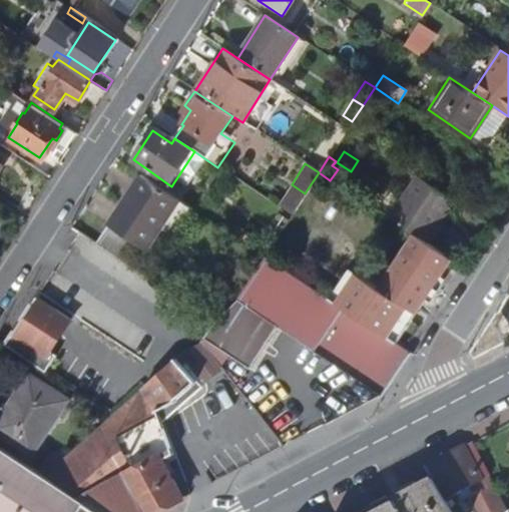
[(139,175),(96,242),(122,260),(166,192),(139,175)]
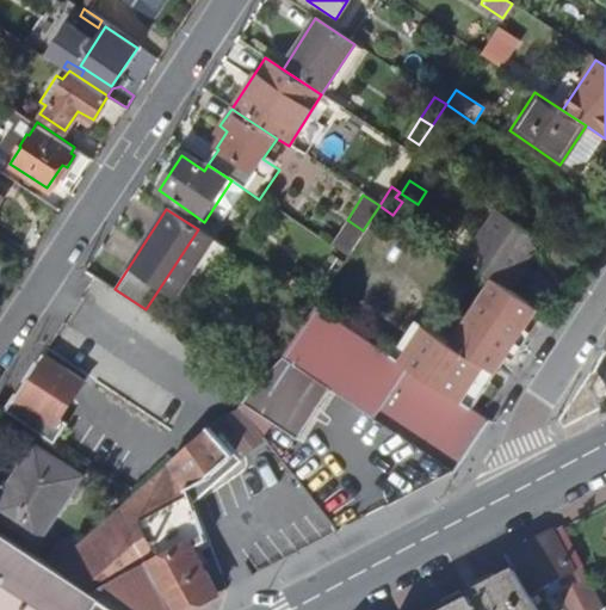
[(494,209),(461,259),(490,279),(492,281),(505,288),(520,264),(513,259),(531,233),(494,209)]
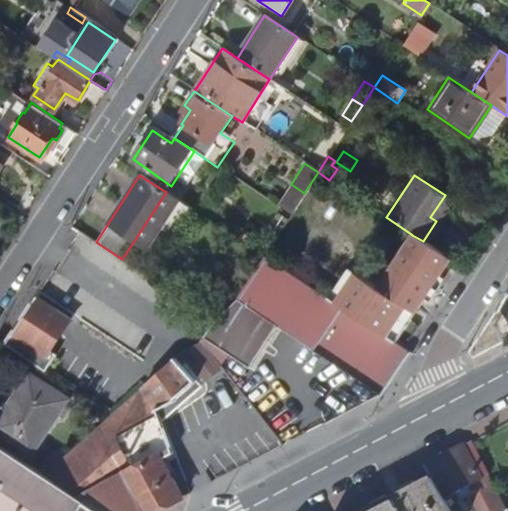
[(291,184),(276,206),(290,215),(304,193),(291,184)]
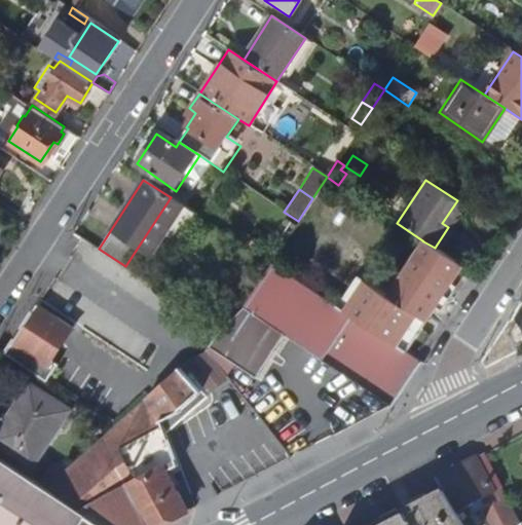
[(239,230),(233,239),(247,248),(253,238),(239,230)]
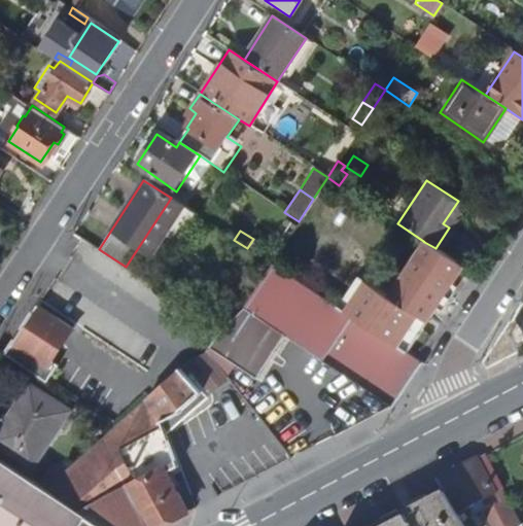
[(436,248),(424,242),(388,297),(363,282),(344,312),(350,316),(396,346),(417,316),(425,321),(462,267),(436,248)]
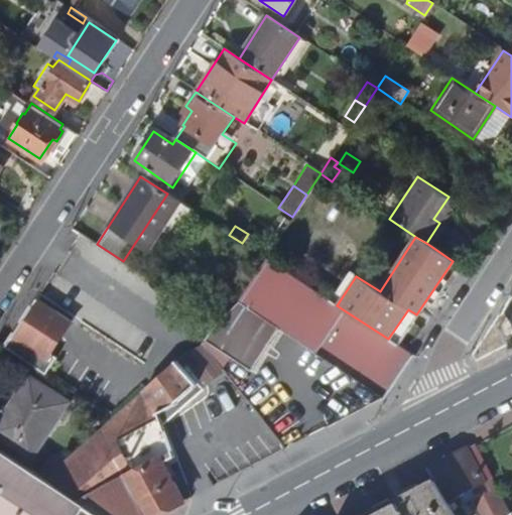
[(276,240),(265,258),(274,264),(287,247),(276,240)]
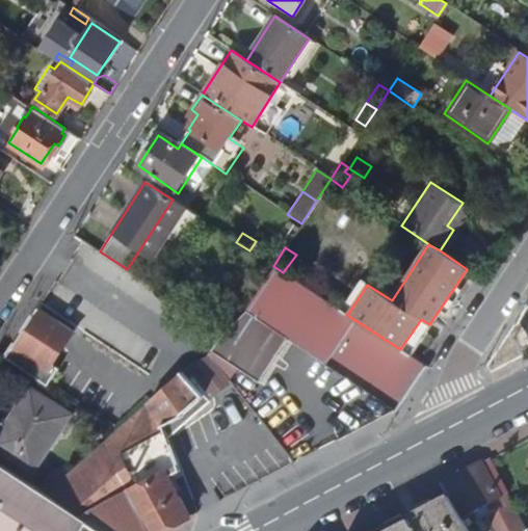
[(244,310),(285,337),(325,363),(353,319),(347,315),(283,272),(273,266),(244,310)]
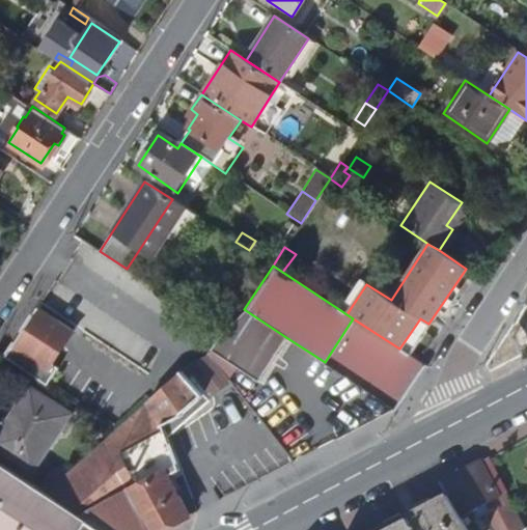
[(12,341),(2,357),(39,381),(71,332),(34,308),(17,334),(23,337),(21,339),(18,344),(12,341)]
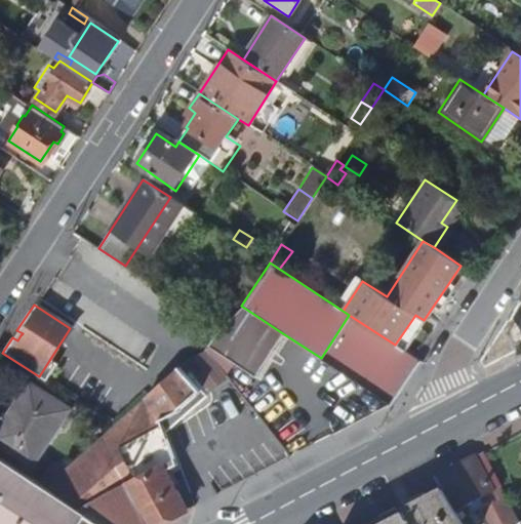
[(219,328),(207,346),(253,375),(281,332),(241,306),(236,313),(221,327),(219,328)]
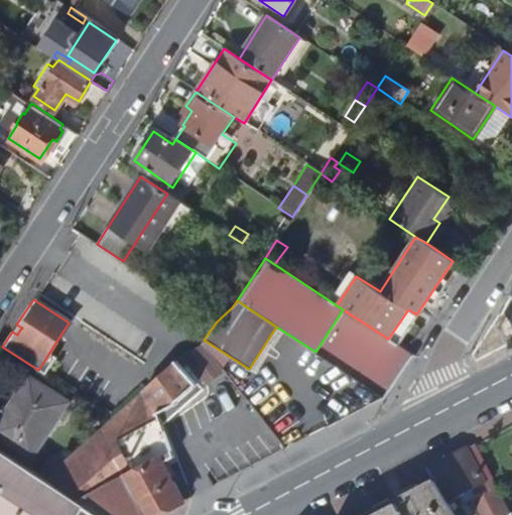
[(343,309),(315,352),(382,396),(396,376),(410,354),(388,339),(343,309)]
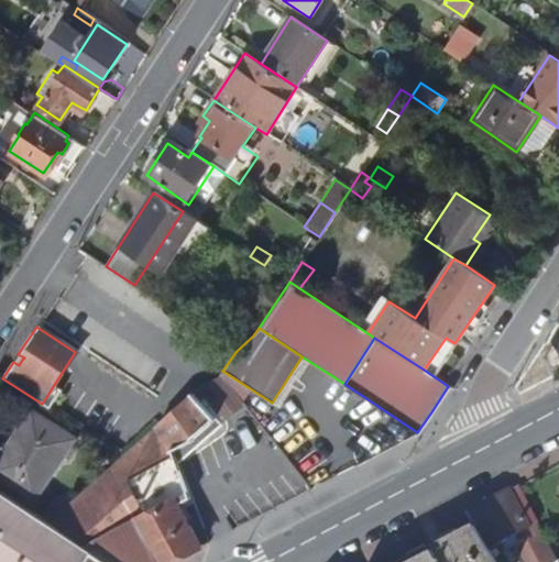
[(173,408),(159,421),(157,422),(175,463),(218,425),(190,393),(173,408)]
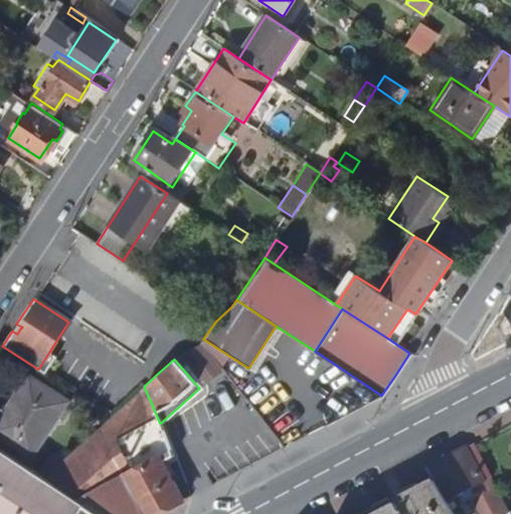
[(148,366),(139,380),(145,385),(158,373),(148,366)]
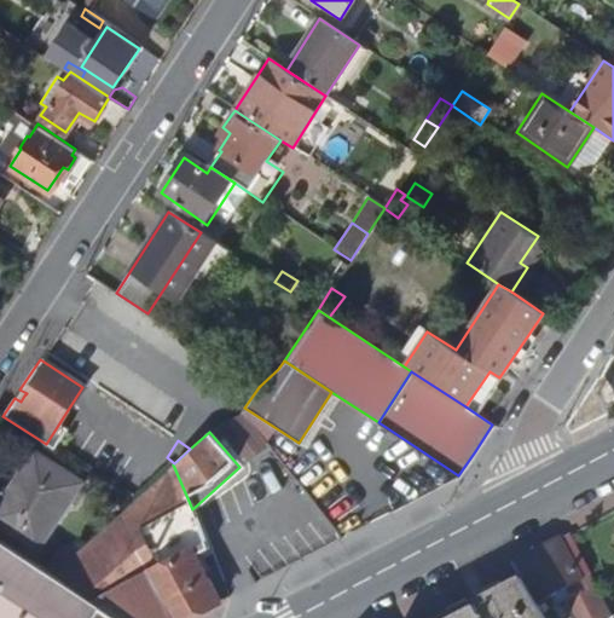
[(80,481),(41,456),(27,480),(18,475),(0,503),(0,520),(39,544),(80,481)]
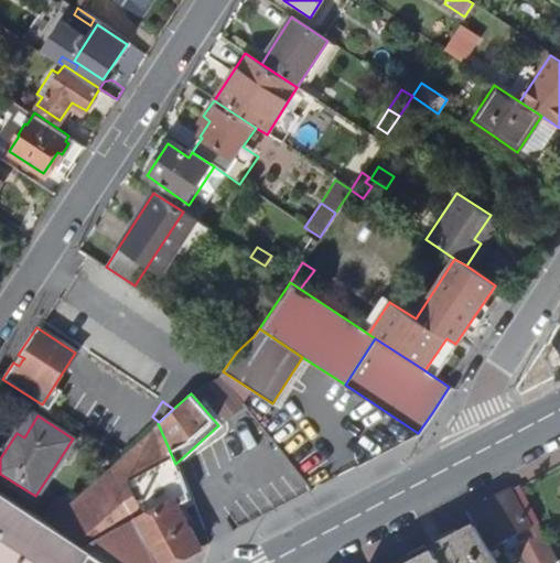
[(63,508),(46,523),(73,540),(168,487),(176,505),(191,498),(175,464),(158,423),(121,456),(63,508)]
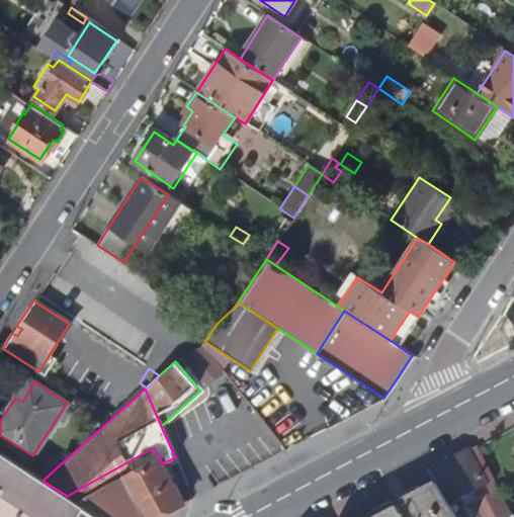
[(67,496),(97,516),(156,516),(182,503),(162,463),(154,447),(67,496)]
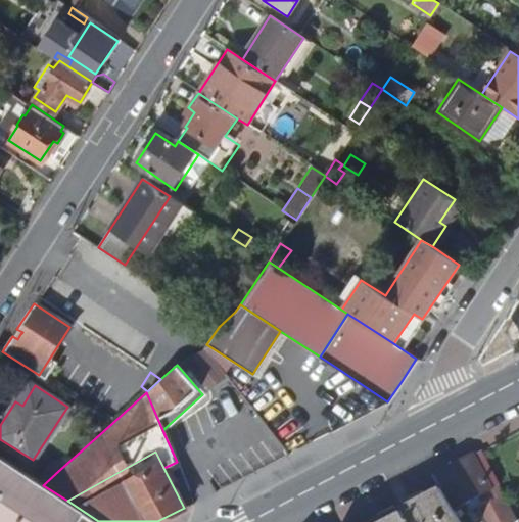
[(432,477),(439,490),(450,508),(480,491),(488,506),(480,511),(486,521),(514,521),(478,453),(432,477)]
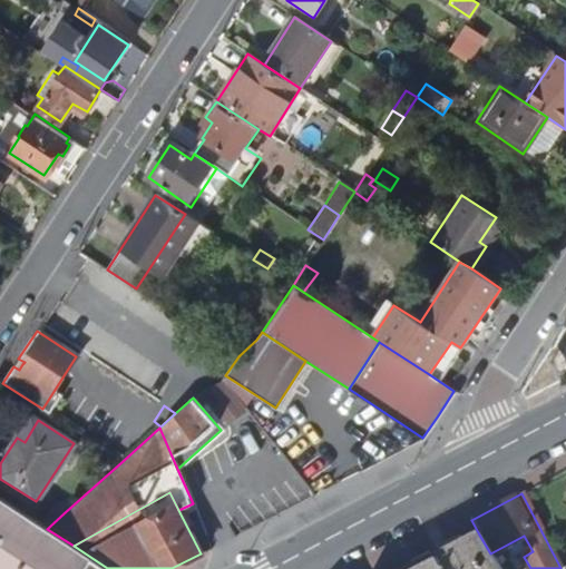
[(0,568),(107,568),(74,546),(47,529),(29,517),(0,497),(0,568)]
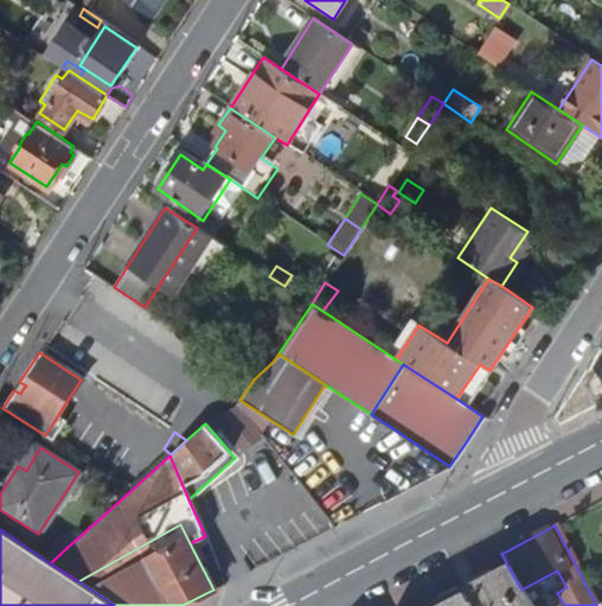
[(44,531),(31,550),(50,563),(68,547),(44,531)]
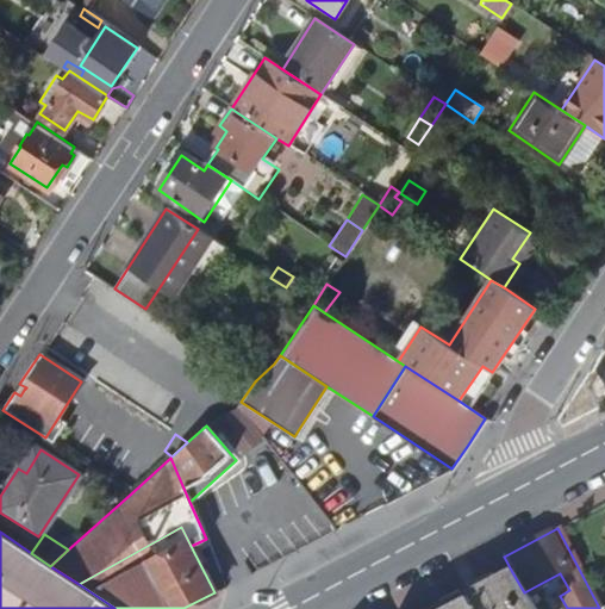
[(441,608),(532,608),(524,592),(512,572),(441,608)]
